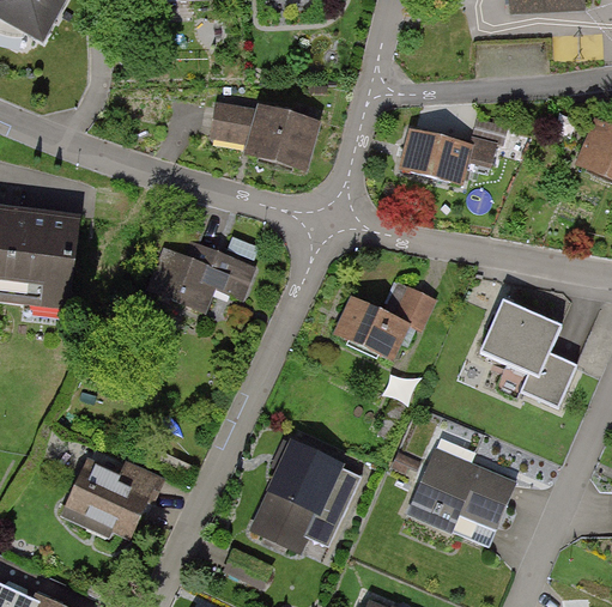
[(0,0),(0,19),(43,43),(66,0),(0,0)]
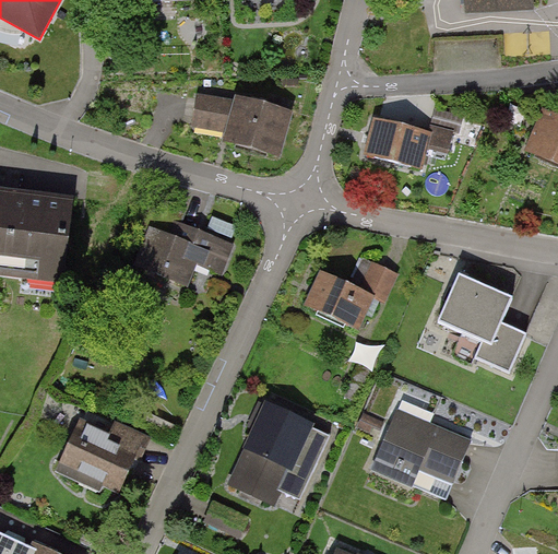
[(462,0),(463,9),(532,6),(531,0),(462,0)]
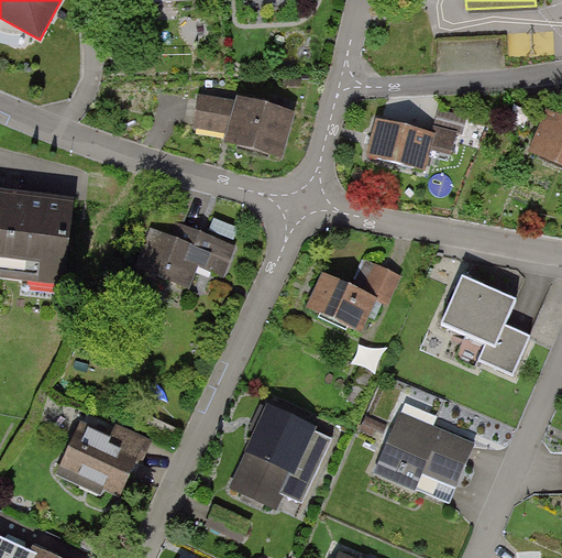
[(295,110),(237,94),(235,98),(199,91),(193,124),(227,131),(223,141),(282,157),(295,110)]
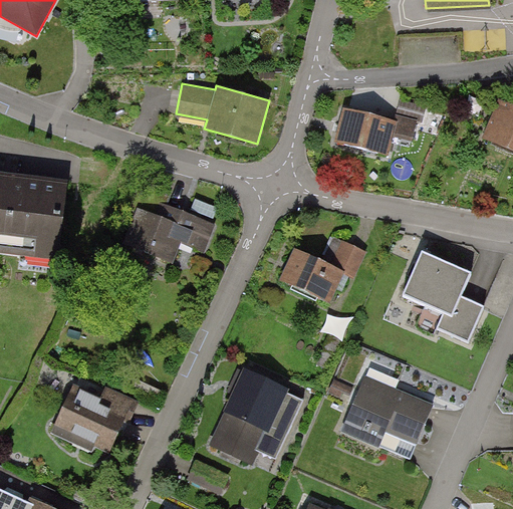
[(392,118),(341,105),(332,140),(383,154),(389,135),(411,141),(421,103),(398,96),(392,118)]
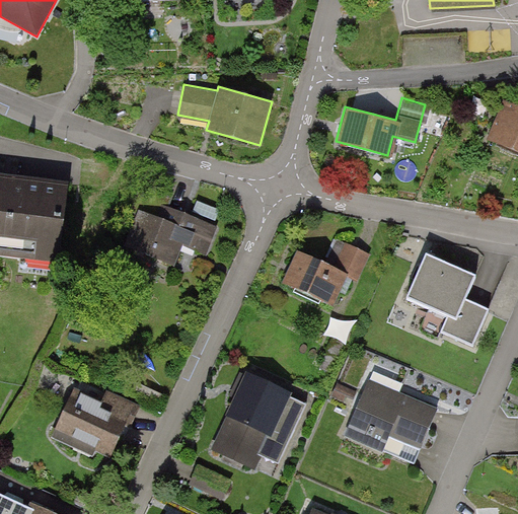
[(482,137),(517,151),(517,105),(499,97),(482,137)]
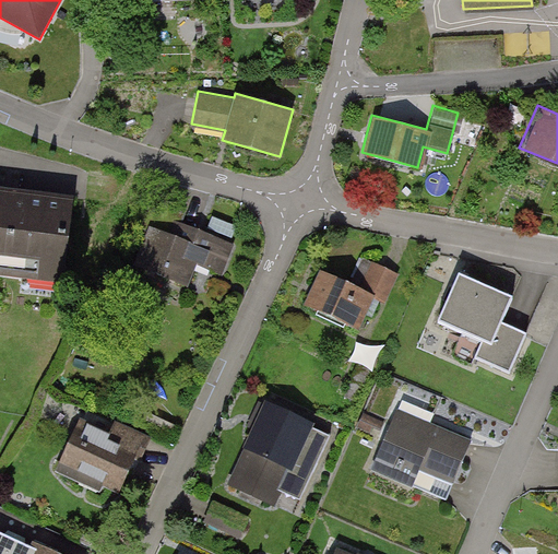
[(0,264),(60,273),(69,200),(0,191),(0,264)]
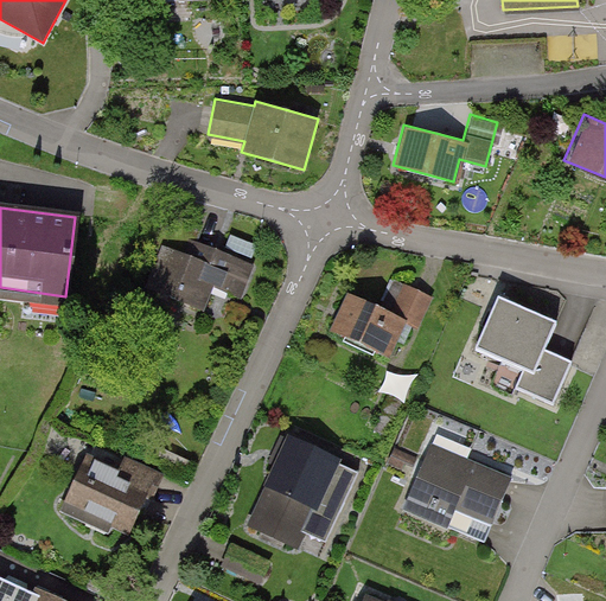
[(198,229),(167,219),(158,244),(165,249),(152,285),(199,304),(214,269),(241,280),(249,262),(193,241),(198,229)]
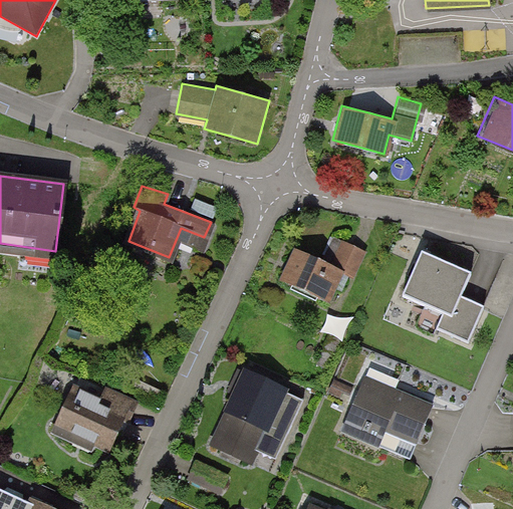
[(318,259),(289,245),(273,279),(325,304),(341,271),(353,277),(366,250),(331,233),(318,259)]
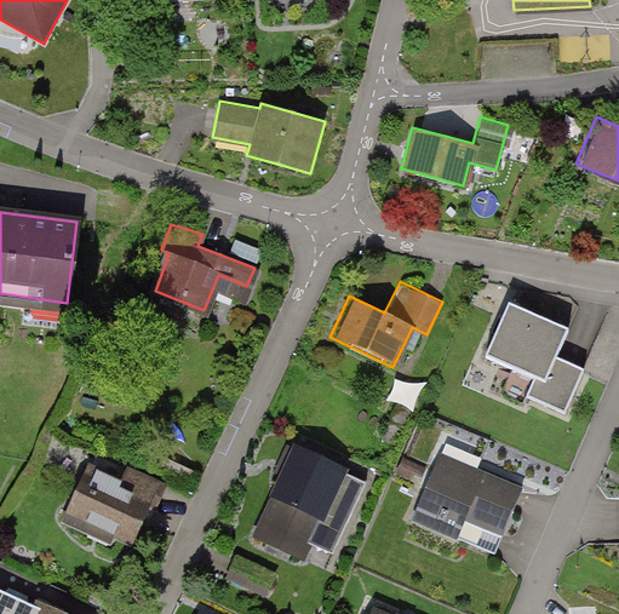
[(568,333),(503,303),(479,355),(517,373),(511,388),(565,413),(585,371),(557,357),(568,333)]
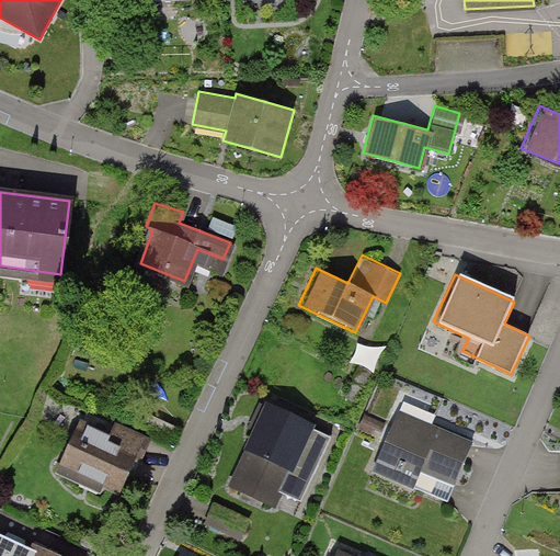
[(326,432),(262,403),(225,484),(276,507),(293,469),(288,467),(300,440),(318,447),(326,432)]
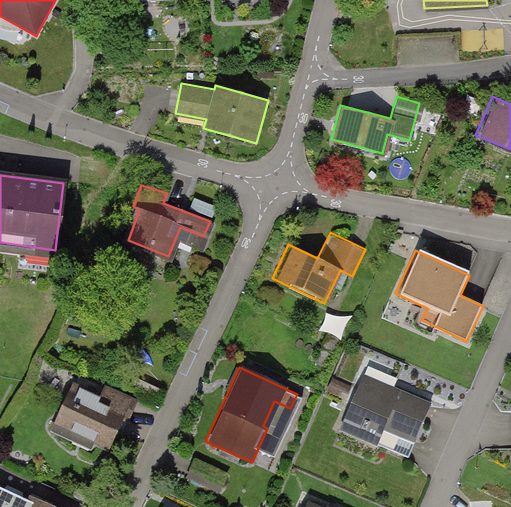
[(432,402),(361,372),(337,428),(408,458),(432,402)]
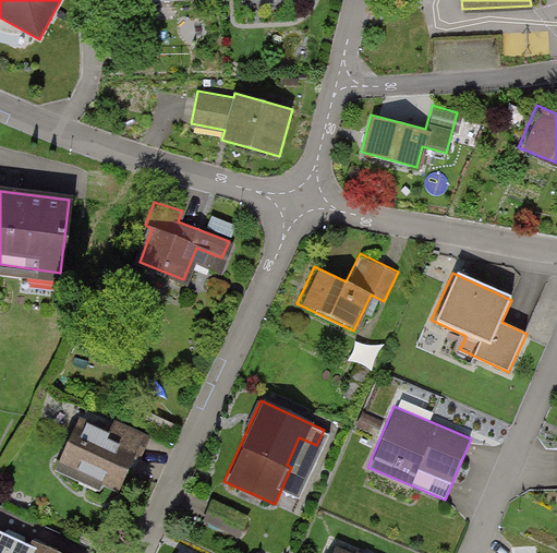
[(108,432),(79,418),(56,465),(80,476),(83,469),(118,484),(134,451),(138,453),(147,435),(113,419),(108,432)]
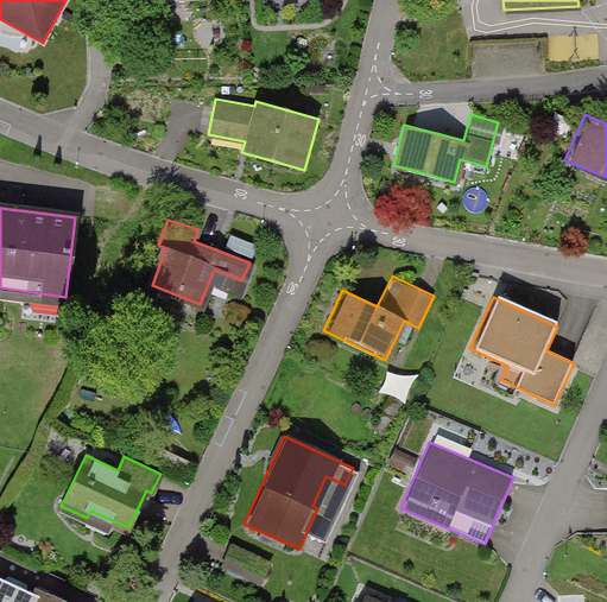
[(227,543),(217,564),(259,583),(270,562),(227,543)]
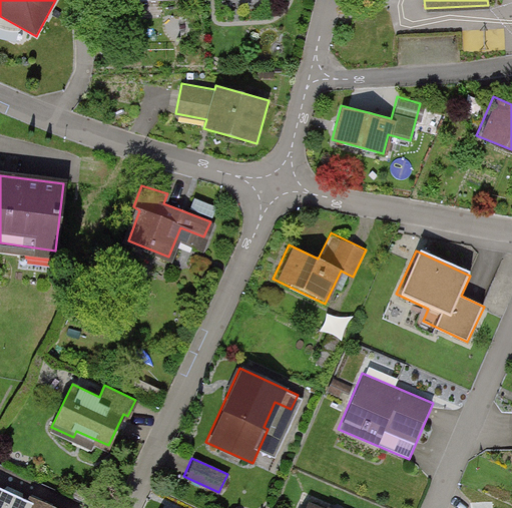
[(29,500),(0,485),(0,507),(56,507),(31,496),(29,500)]
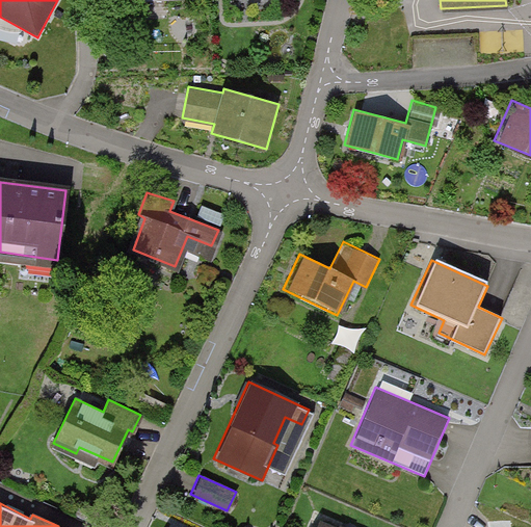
[(338,526),(317,518),(312,526),(338,526)]
